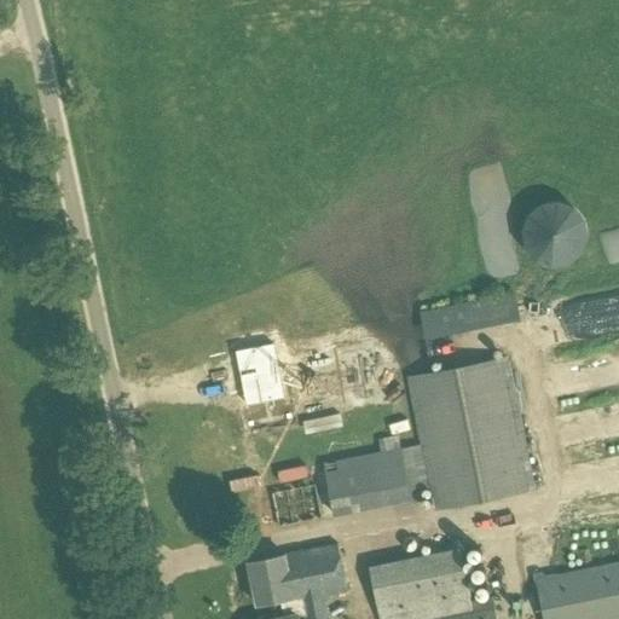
[(433,312),(433,335),(457,334),(457,311),(433,312)]
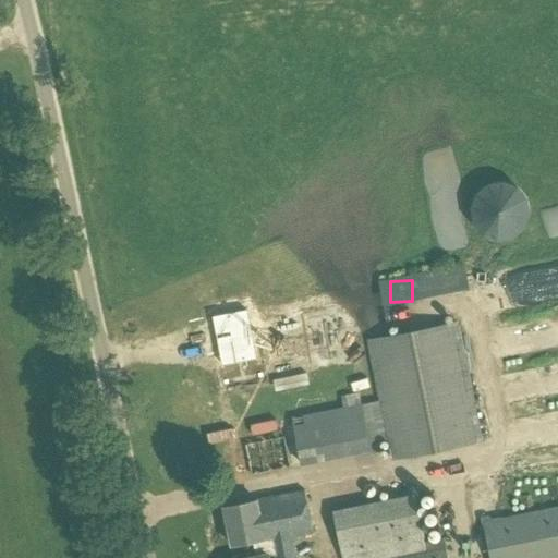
[(244,308),(208,315),(223,389),(258,384),(244,308)]
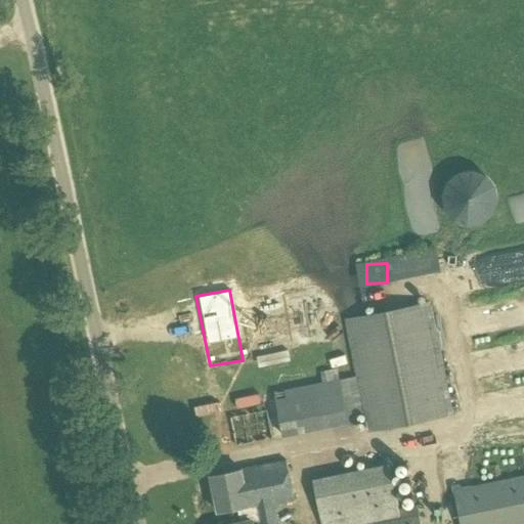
[(369,432),(452,415),(429,303),(347,320),(369,432)]
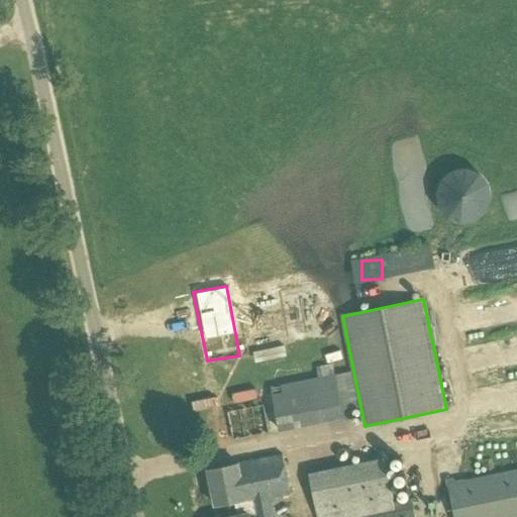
[(358,409),(350,373),(335,376),(334,374),(271,388),(280,430),(343,416),(351,415),(350,411),(358,409)]
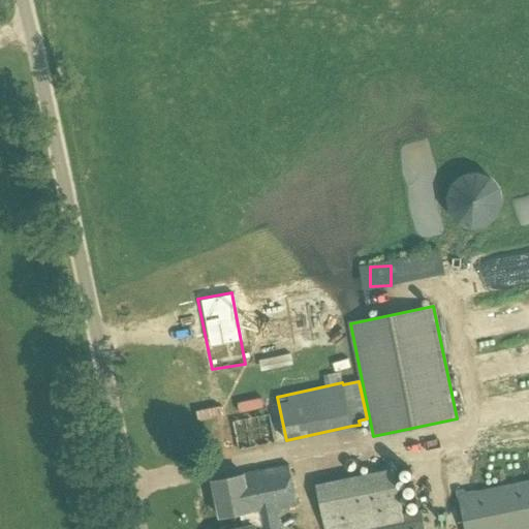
[(239,450),(275,443),(270,414),(232,422),(239,450)]
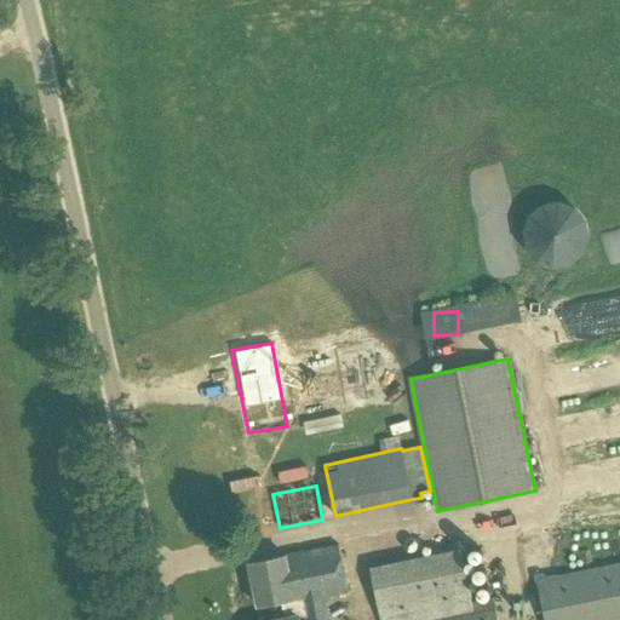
[(250,564),(258,607),(282,602),(286,619),(298,616),(298,618),(306,616),(306,619),(328,619),(325,598),(349,592),(339,545),(250,564)]
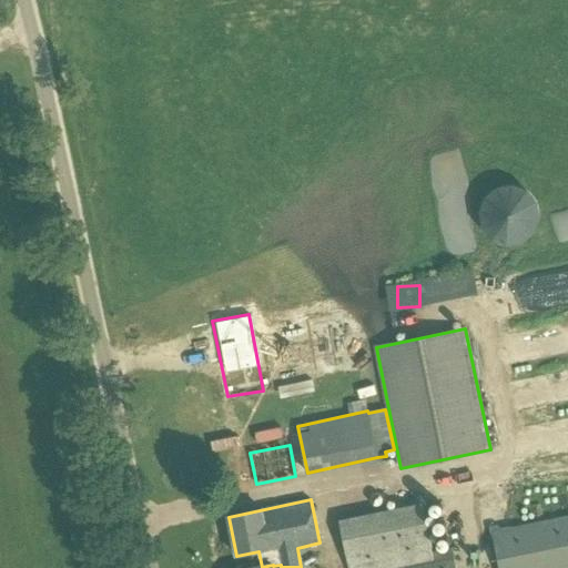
[(350,567),(388,567),(434,559),(423,505),(341,521),(350,567)]
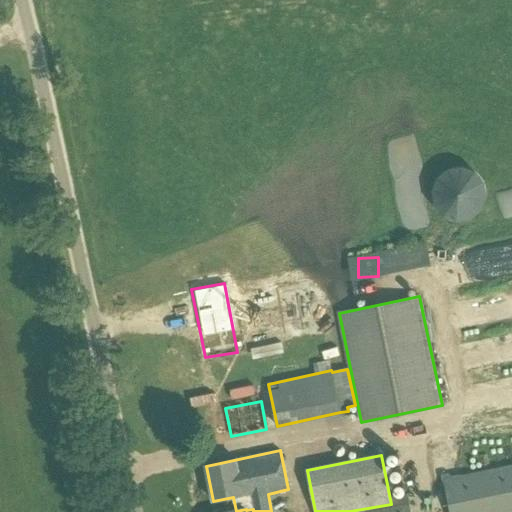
[(450,511),(511,511),(511,466),(444,480),(450,511)]
